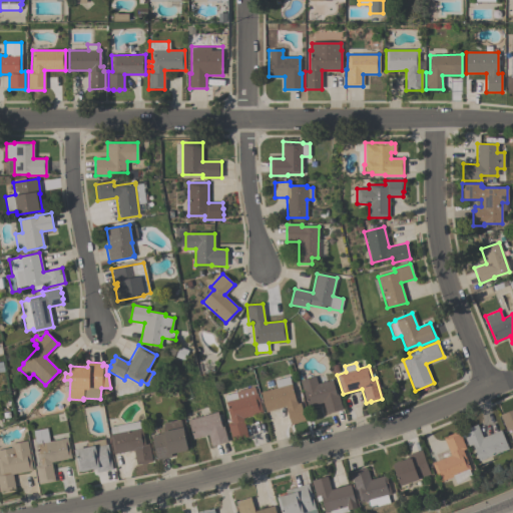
[(300,381),(315,376),(317,384),(332,380),(336,394),(338,394),(342,409),(326,414),(323,402),(308,406),(300,381)]
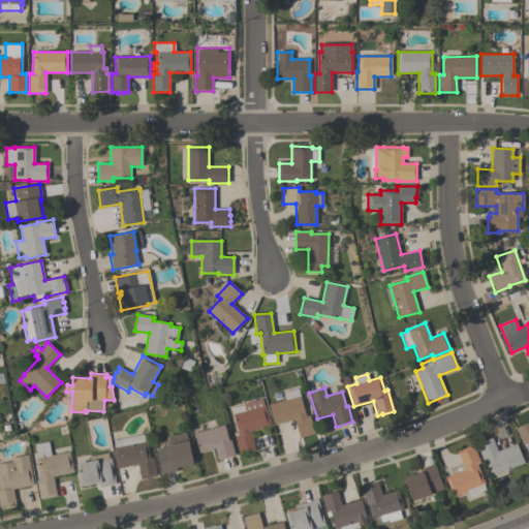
[(269,404),(285,400),(283,393),(298,389),(306,416),(309,415),(314,434),(300,438),(294,418),(274,425),(269,404)]
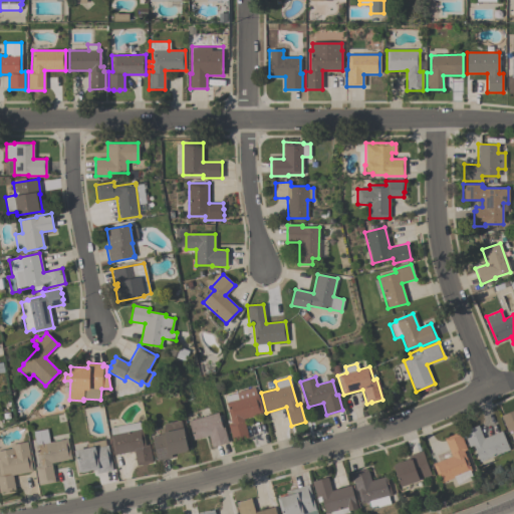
[(228,424),(231,423),(226,404),(224,405),(223,400),(226,399),(225,396),(237,393),(238,399),(257,394),(263,414),(243,419),(248,438),(233,442),(228,424)]
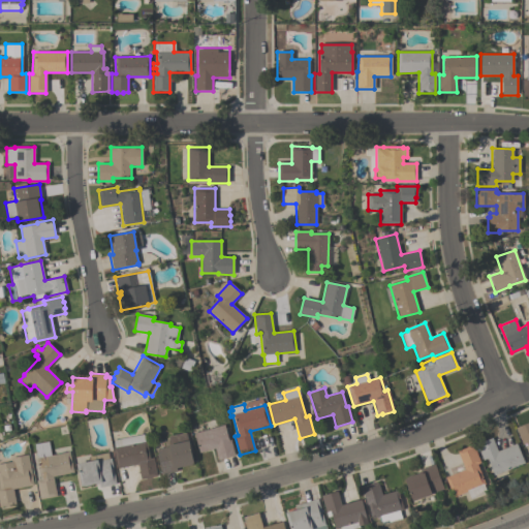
[(528,449),(526,442),(522,444),(516,428),(528,422),(528,449)]
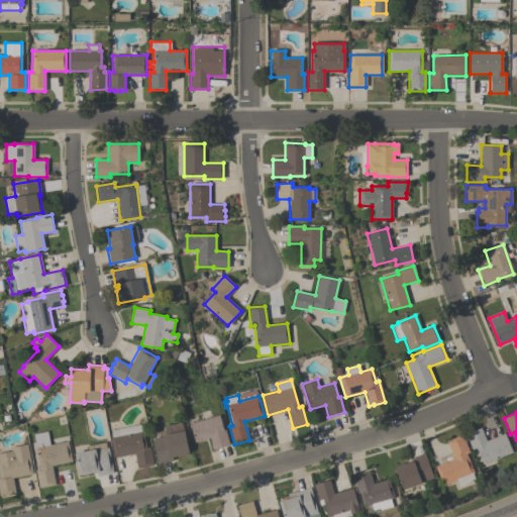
[(190,423),(219,415),(223,430),(225,429),(229,445),(213,449),(210,438),(195,442),(190,423)]
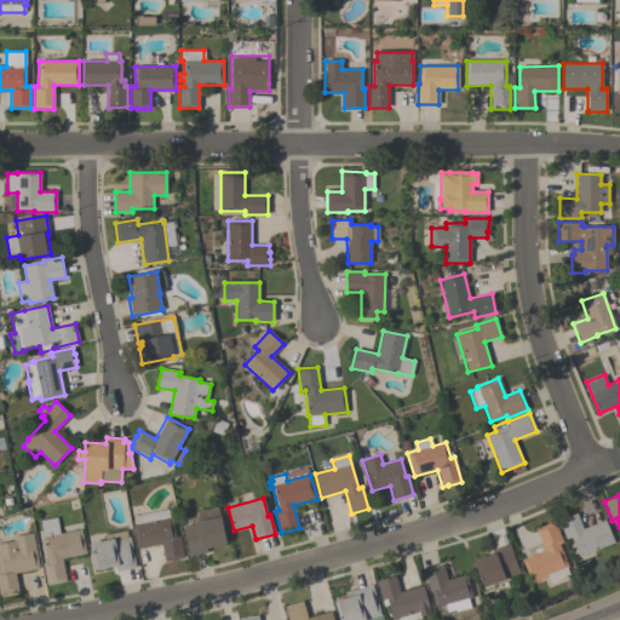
[(190,556),(183,526),(199,522),(196,511),(217,506),(219,517),(220,517),(227,544),(206,549),(207,552),(190,556)]
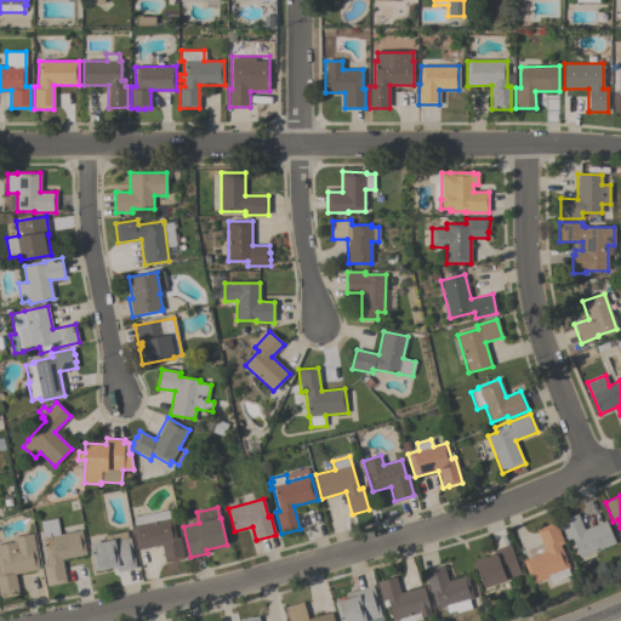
[(132,527),(135,527),(132,517),(167,510),(170,519),(171,518),(176,537),(180,537),(184,558),(178,559),(178,560),(171,562),(165,563),(161,545),(137,550),(132,527)]
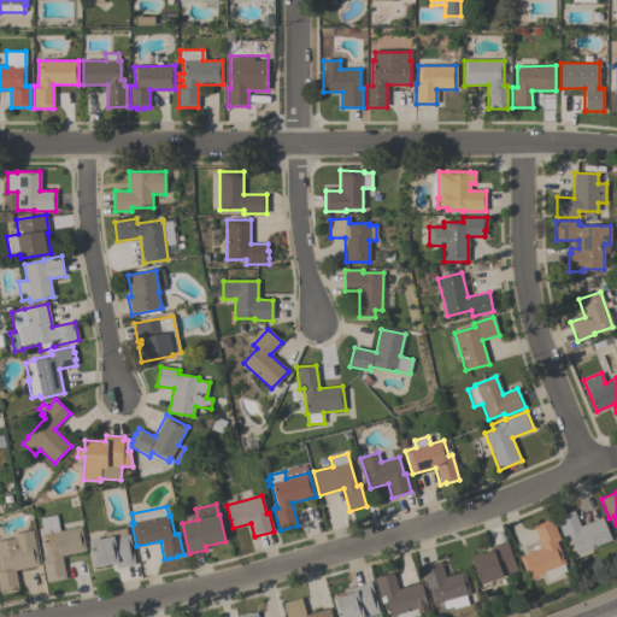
[(611,540),(575,554),(568,535),(563,536),(554,518),(574,511),(580,527),(601,517),(611,540)]
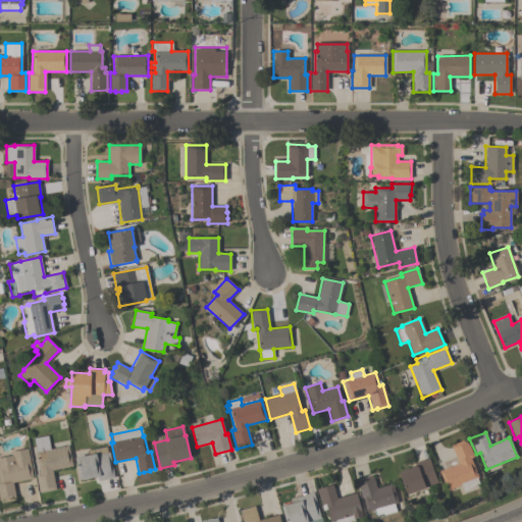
[(72,466),(52,470),(56,489),(40,492),(36,474),(40,473),(36,453),(37,452),(34,438),(48,435),(50,450),(68,446),(72,466)]
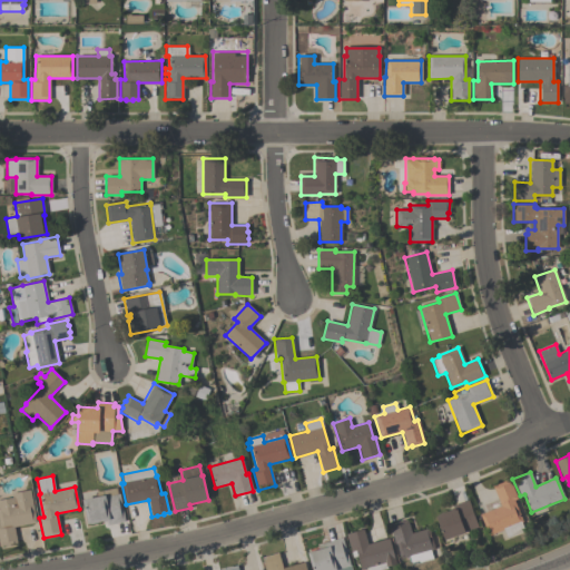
[(480,514),(500,507),(492,487),(509,480),(517,499),(513,500),(522,521),(520,521),(523,530),(505,538),(502,529),(495,532),(495,533),(489,537),(480,514)]
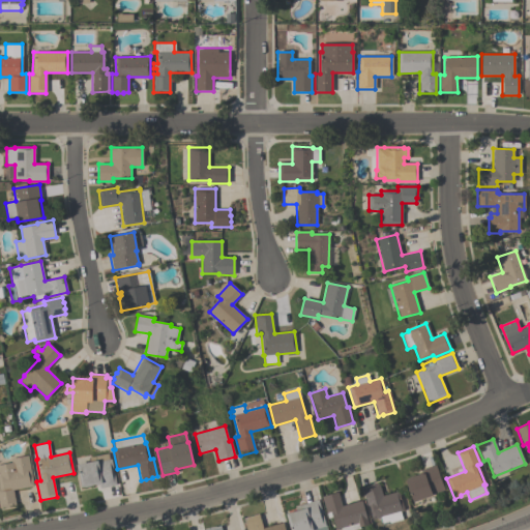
[(116,486),(99,489),(98,483),(81,488),(77,465),(90,462),(89,457),(95,455),(108,453),(109,460),(111,459),(116,486)]
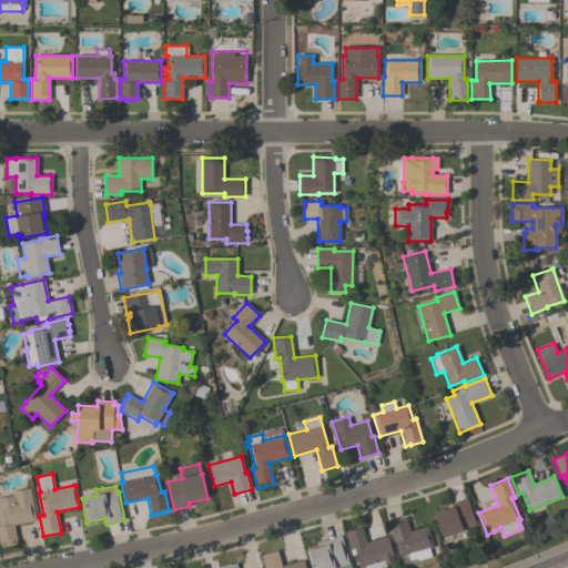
[(36,520),(13,525),(17,541),(0,544),(0,497),(16,495),(17,501),(32,499),(36,520)]
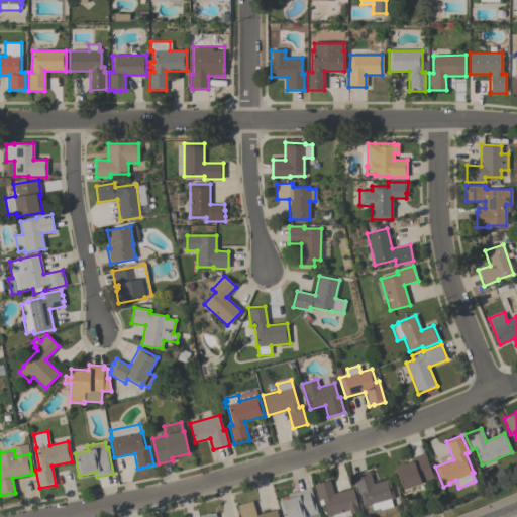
[(432,478),(420,482),(420,483),(402,490),(395,469),(396,468),(396,467),(412,460),(411,458),(424,453),(432,478)]
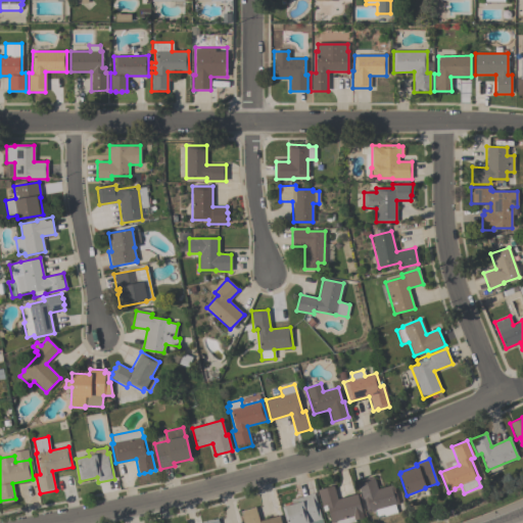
[(374,477),(377,489),(392,484),(398,504),(394,505),(396,513),(384,516),(377,518),(375,511),(367,513),(364,498),(362,500),(357,481),(374,477)]
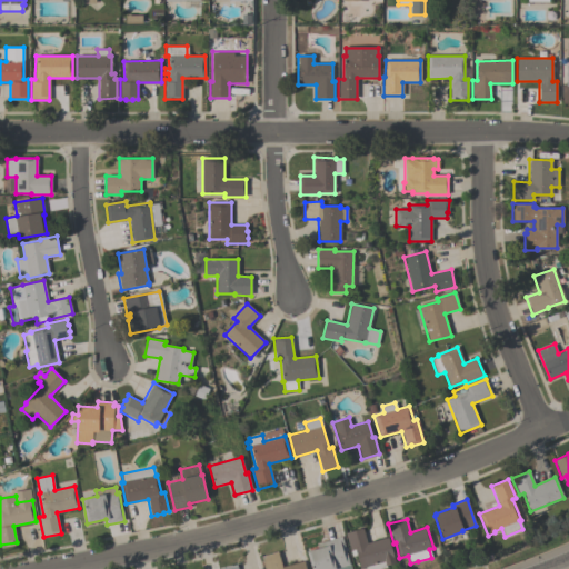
[(345,532),(362,528),(366,542),(388,537),(395,563),(386,566),(386,568),(380,568),(366,568),(366,567),(360,568),(357,555),(351,557),(345,532)]
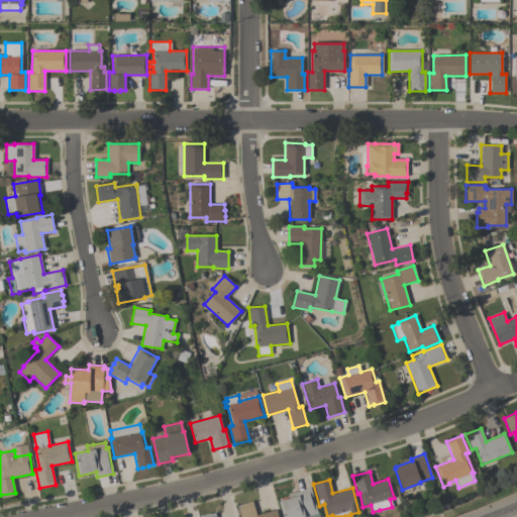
[(310,488),(317,513),(318,512),(319,516),(283,516),(279,501),(289,498),(288,494),(310,488)]
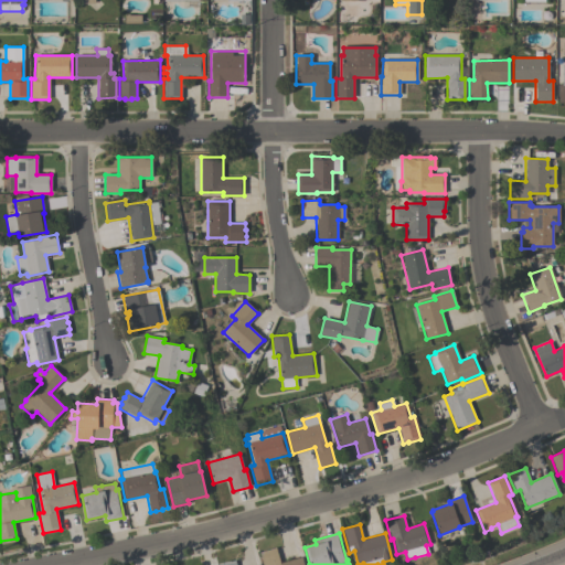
[(262,564),(259,553),(275,547),(280,563),(301,557),(304,564),(262,564)]
